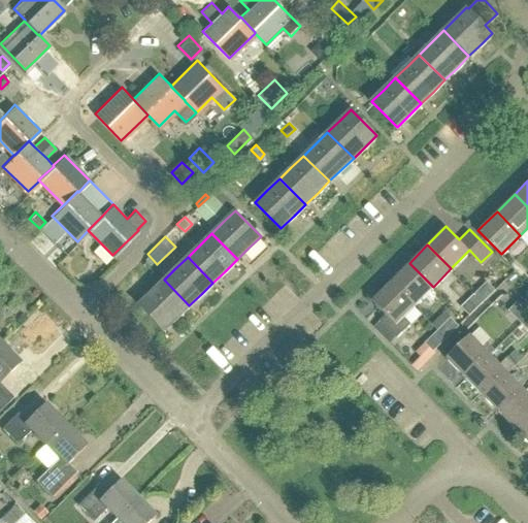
[(415,304),(433,287),(409,263),(391,281),(415,304)]
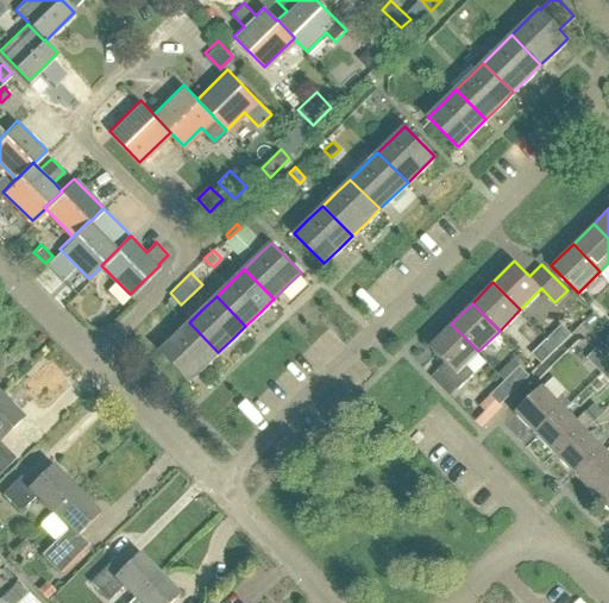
[(546,337),(556,346),(571,331),(562,321),(546,337)]
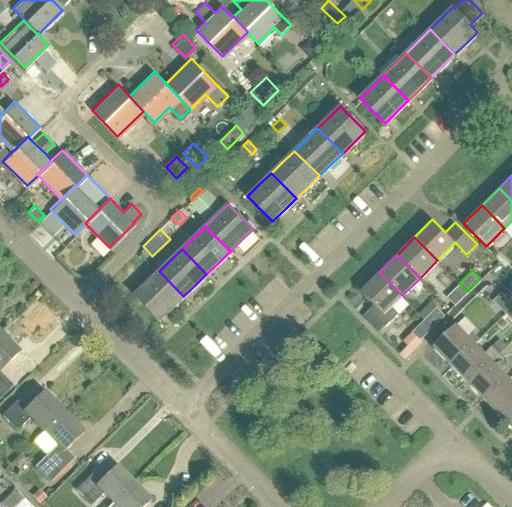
[(160,319),(172,308),(183,296),(159,271),(147,283),(135,294),(160,319)]
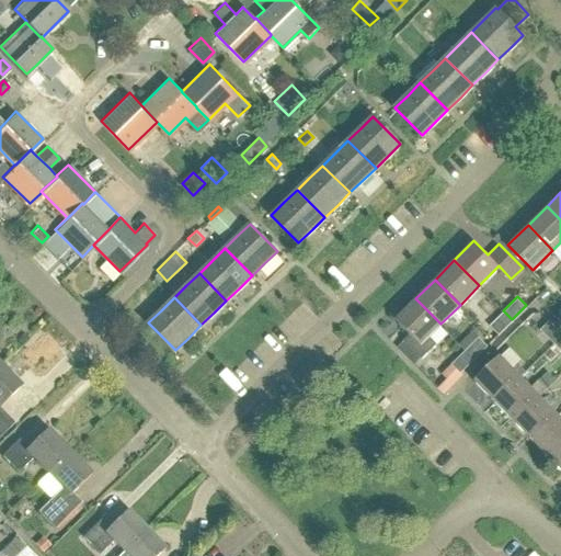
[(415,298),(396,318),(409,332),(403,338),(421,356),(436,341),(430,335),(441,324),(415,298)]
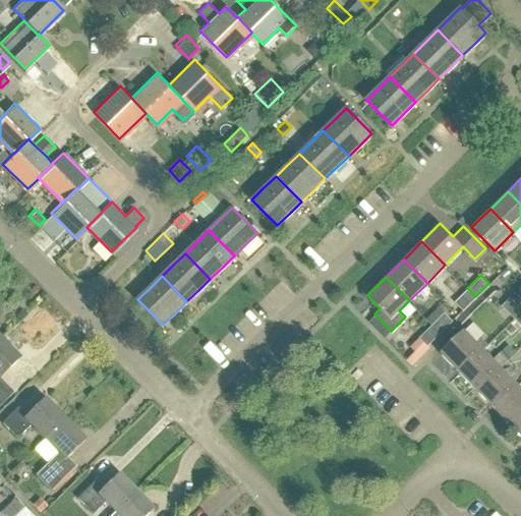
[(463,308),(475,296),(467,288),(455,300),(463,308)]
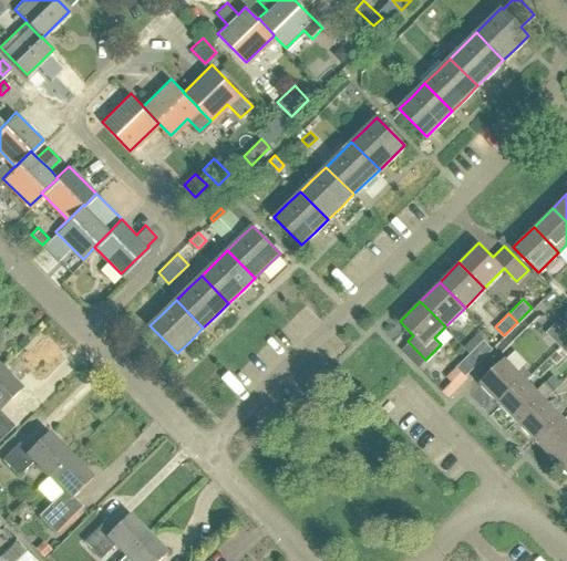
[(559,343),(566,335),(566,333),(555,321),(546,330),(559,343)]
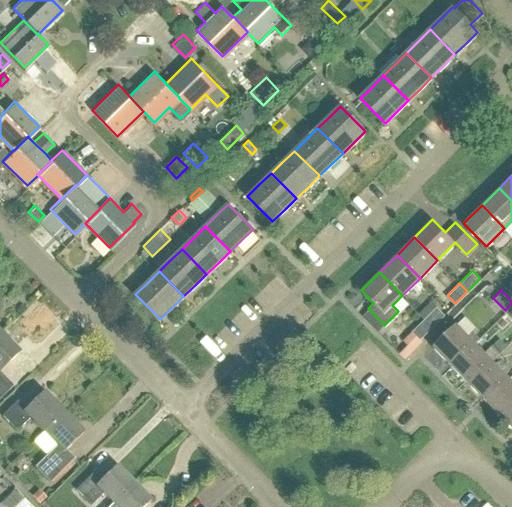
[(424,318),(432,325),(444,313),(436,305),(424,318)]
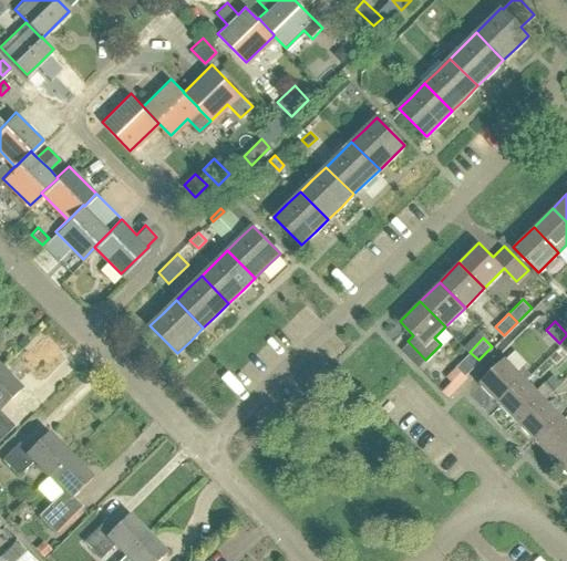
[(465,373),(478,360),(470,352),(456,365),(465,373)]
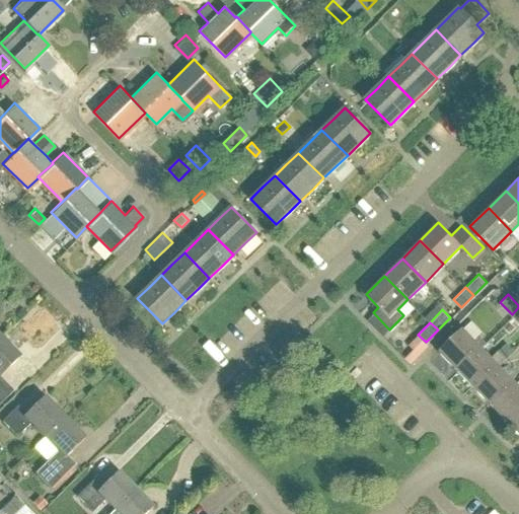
[(479,335),(473,340),(462,327),(439,350),(456,369),(480,346),(486,341),(479,335)]
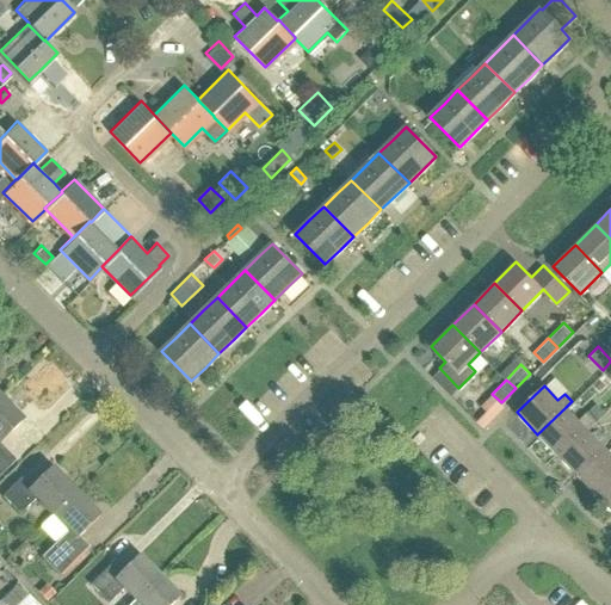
[(1,394),(0,394),(0,452),(6,448),(0,440),(0,438),(23,417),(1,394)]
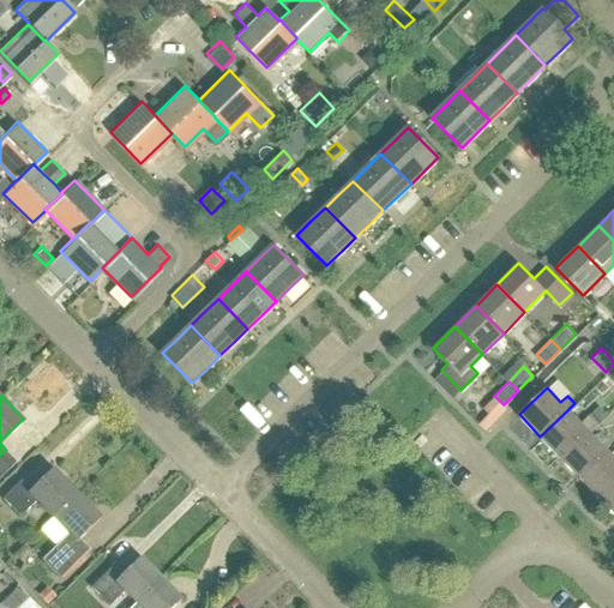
[(569,409),(540,437),(561,457),(589,431),(596,422),(589,414),(581,422),(569,409)]
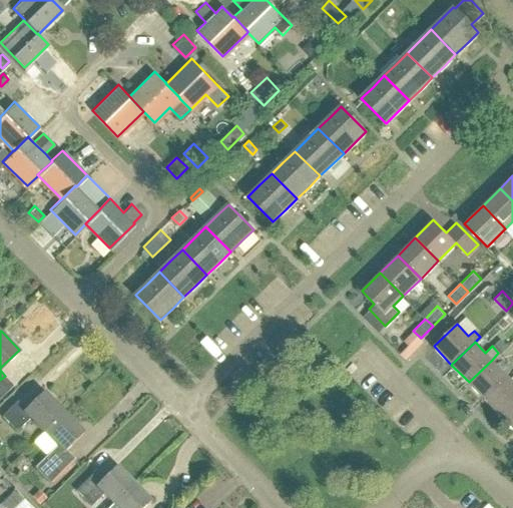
[(509,378),(509,377),(492,360),(469,382),(486,400),(509,378)]
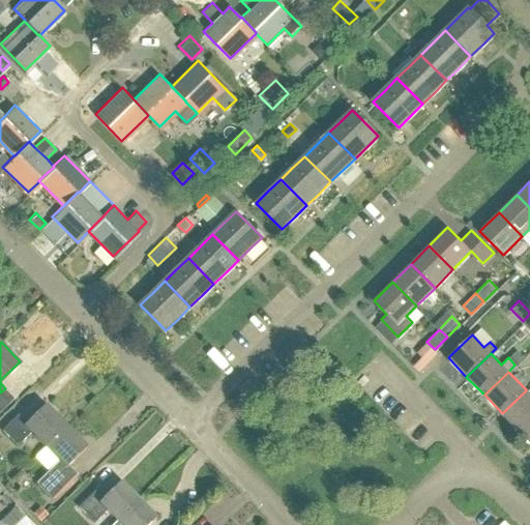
[(520,432),(529,421),(529,394),(526,389),(526,390),(502,413),(520,432)]
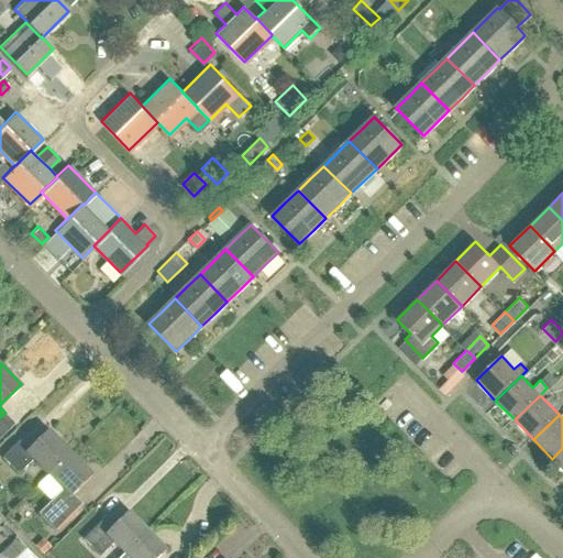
[(47,471),(69,449),(47,427),(28,446),(19,437),(2,455),(18,470),(32,457),(47,471)]
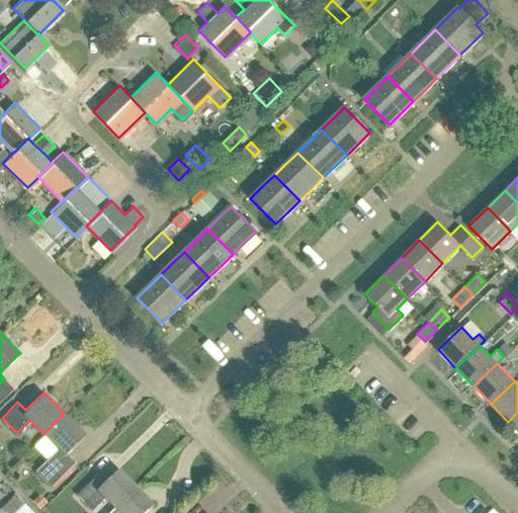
[(517,431),(517,412),(508,422),(517,431)]
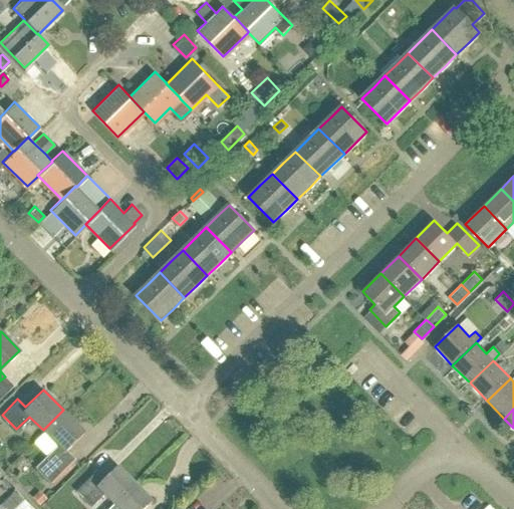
[(63,410),(43,430),(57,444),(44,457),(35,466),(49,481),(58,472),(73,457),(65,448),(83,431),(63,410)]
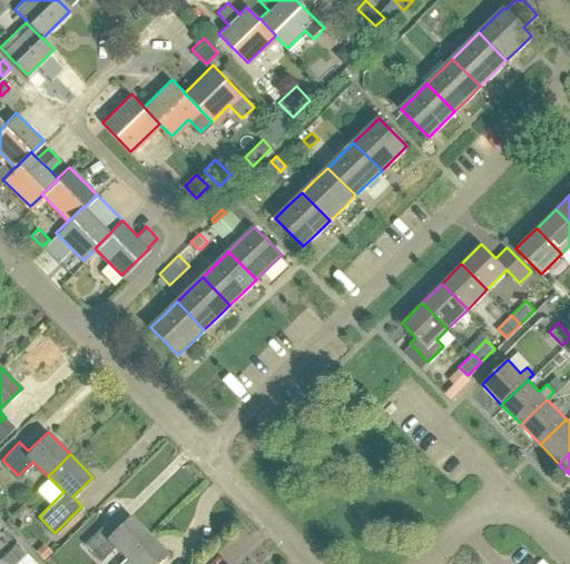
[(125,556),(149,533),(130,514),(111,533),(102,524),(85,541),(100,557),(114,545),(125,556)]
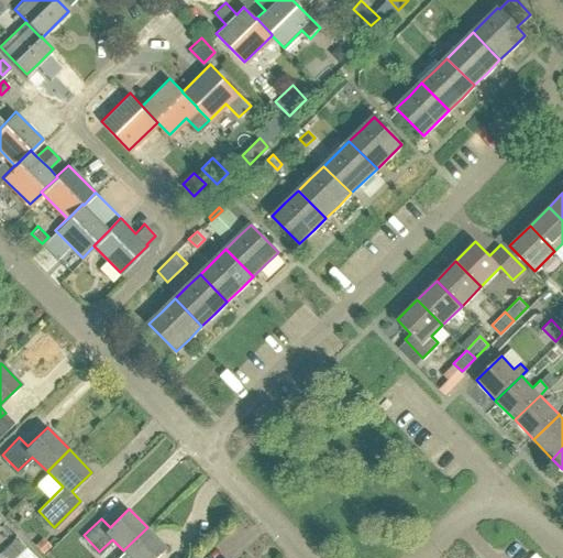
[(123,550),(116,557),(153,557),(165,547),(147,527),(123,550)]
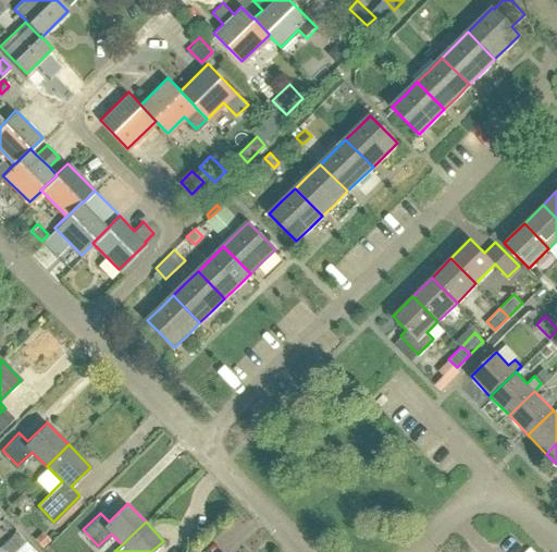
[(44,546),(50,540),(40,528),(34,535),(44,546)]
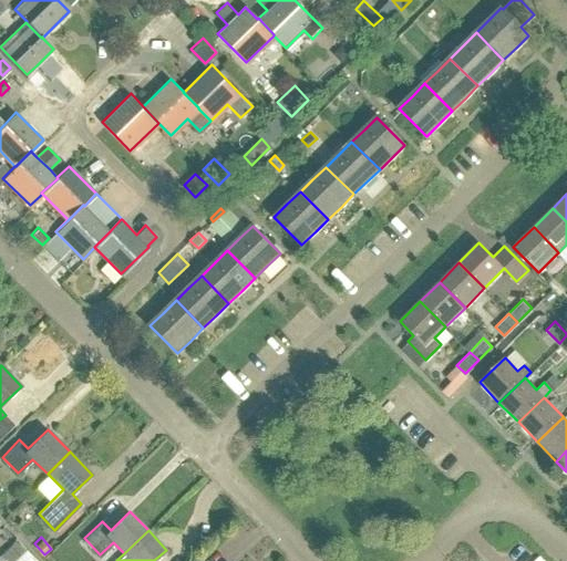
[(14,539),(0,552),(0,553),(7,560),(12,560),(24,549),(14,539)]
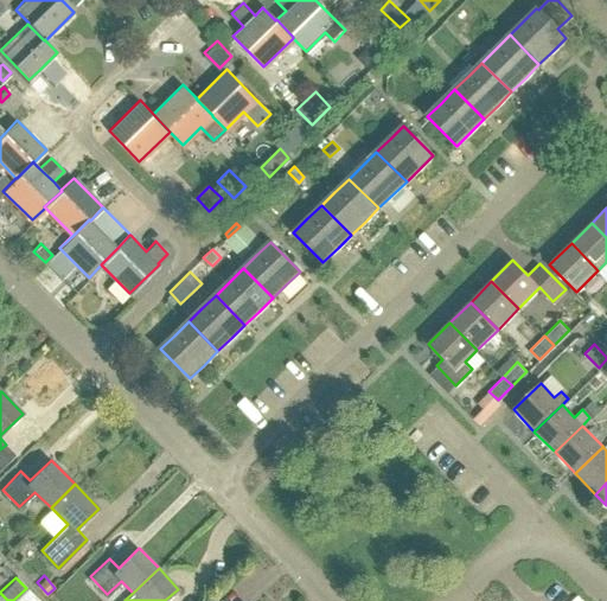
[(38,600),(26,588),(13,600),(38,600)]
